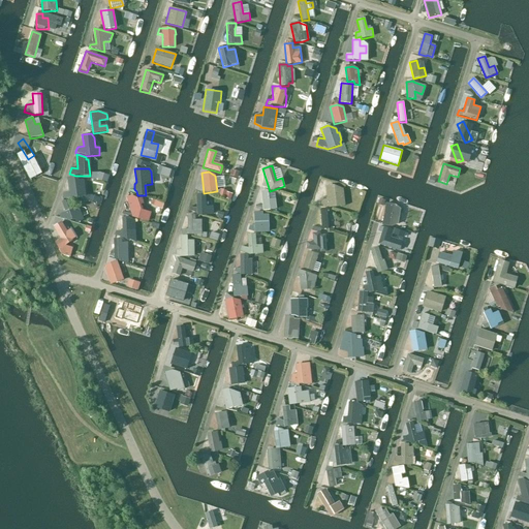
[(63,192),(62,199),(86,196),(84,180),(78,180),(78,176),(67,178),(68,191),(63,192)]
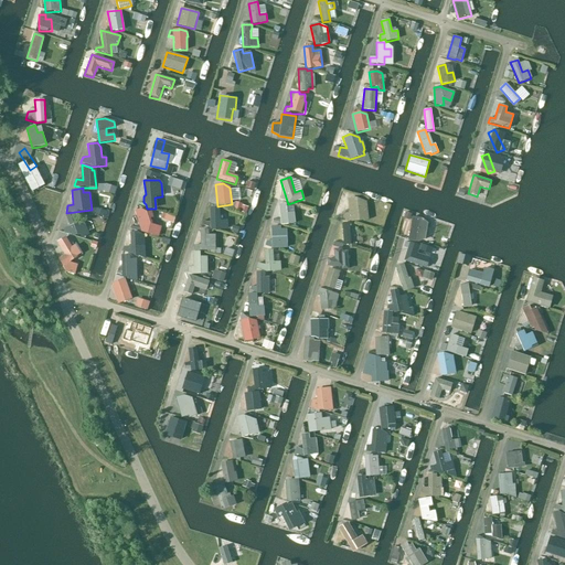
[(356,198),(348,199),(349,212),(347,214),(342,215),(342,219),(351,222),(369,220),(366,202),(356,198)]
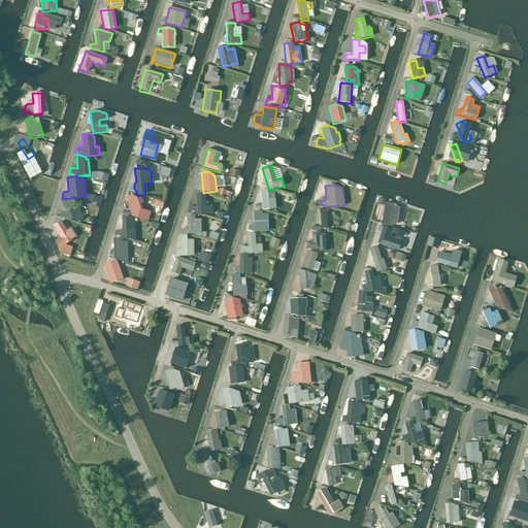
[(267,190),(260,191),(262,210),(276,208),(275,199),(268,199),(267,190)]
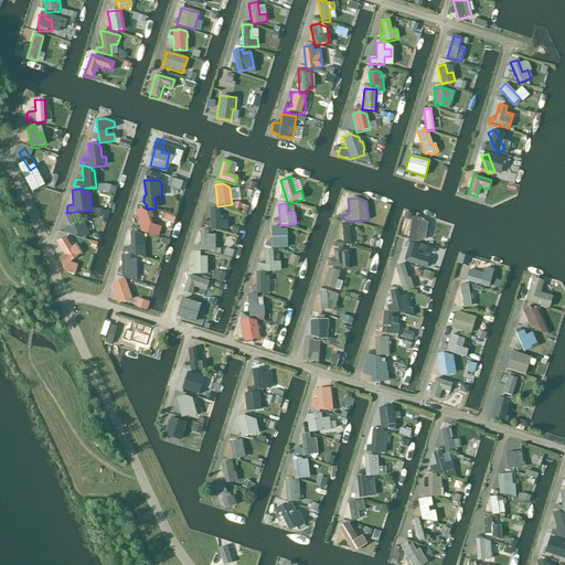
[(220,208),(210,208),(210,231),(227,230),(227,220),(220,221),(220,208)]
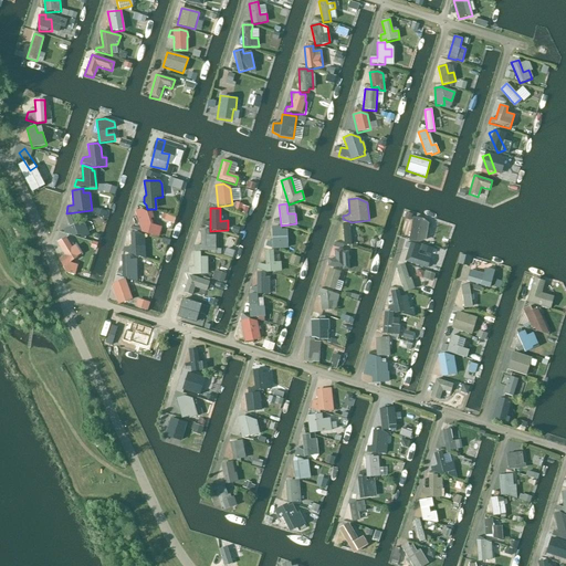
[(146,211),(140,209),(135,211),(142,232),(158,238),(161,228),(153,224),(150,219),(154,218),(152,212),(147,212),(146,211)]
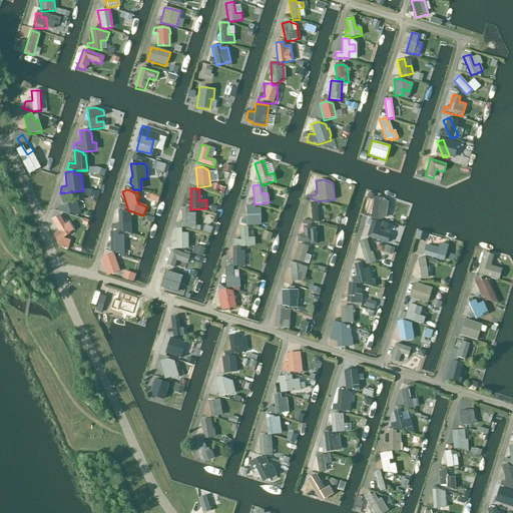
[(66,193),(59,195),(63,205),(57,208),(59,212),(66,213),(67,214),(72,212),(73,216),(81,213),(76,200),(70,203),(66,193)]
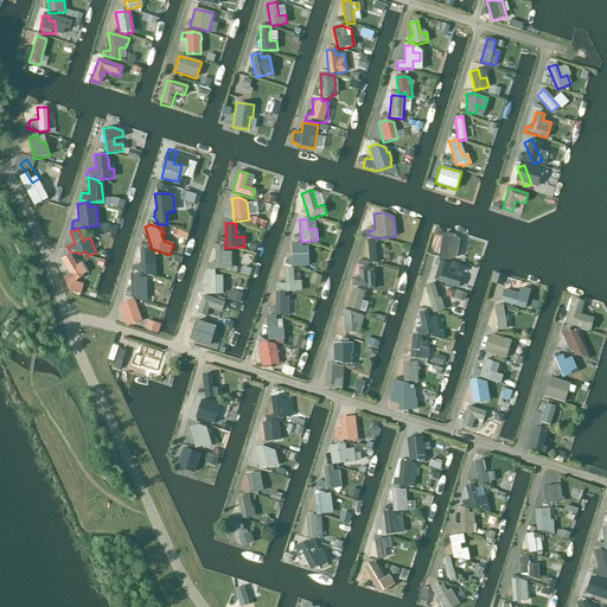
[(453,235),(442,234),(438,259),(448,261),(457,257),(459,241),(453,235)]
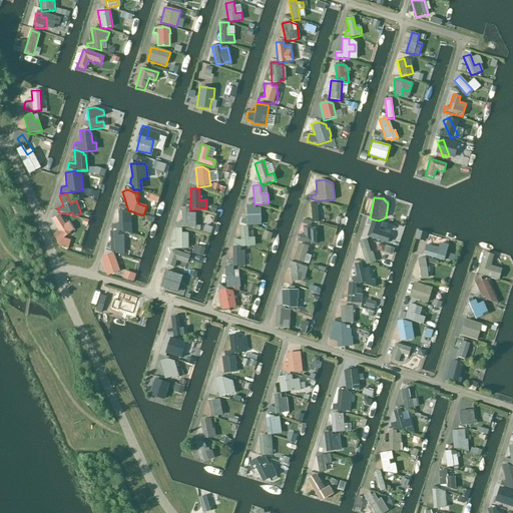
[(317,202),(310,203),(312,222),(319,222),(317,202)]
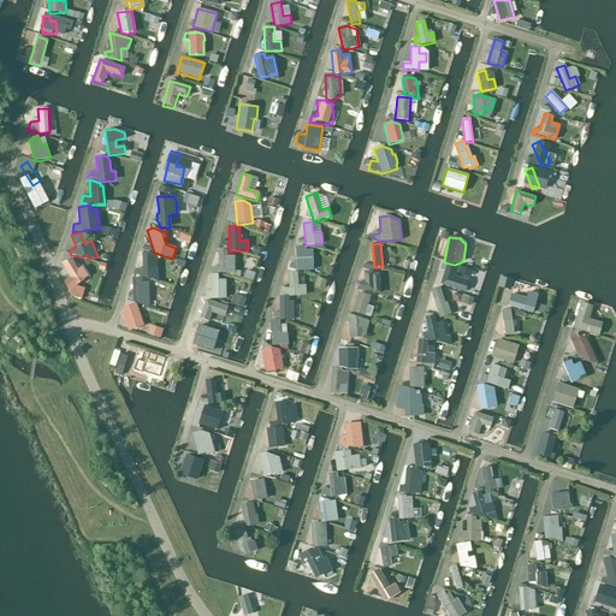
[(306,247),(295,247),(296,262),(290,264),(288,268),(297,271),(313,271),(312,250),(306,250),(306,247)]
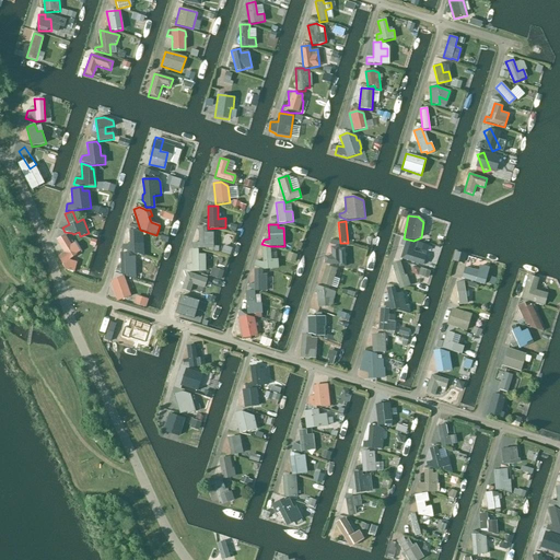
[(207,228),(198,228),(198,243),(191,243),(191,248),(213,248),(213,233),(207,233),(207,228)]
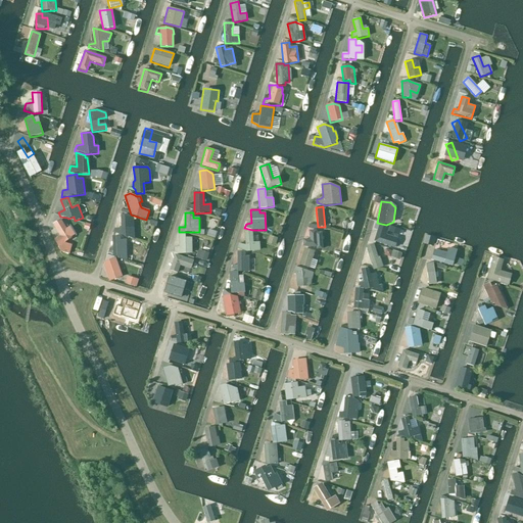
[(128,215),(121,216),(121,228),(114,229),(113,233),(134,239),(134,218),(128,215)]
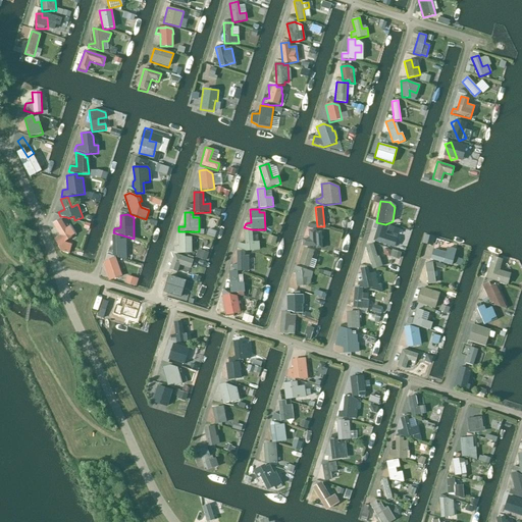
[(66,228),(60,218),(52,223),(60,236),(54,240),(60,251),(69,254),(71,245),(66,244),(65,242),(72,238),(71,237),(74,235),(69,226),(66,228)]
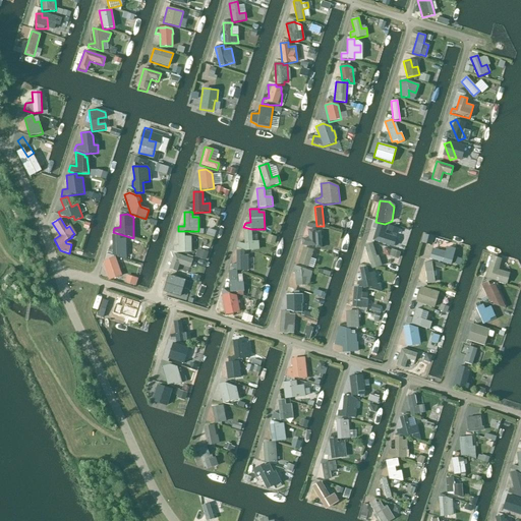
[(381,226),(372,228),(375,244),(390,242),(388,231),(382,232),(381,226)]
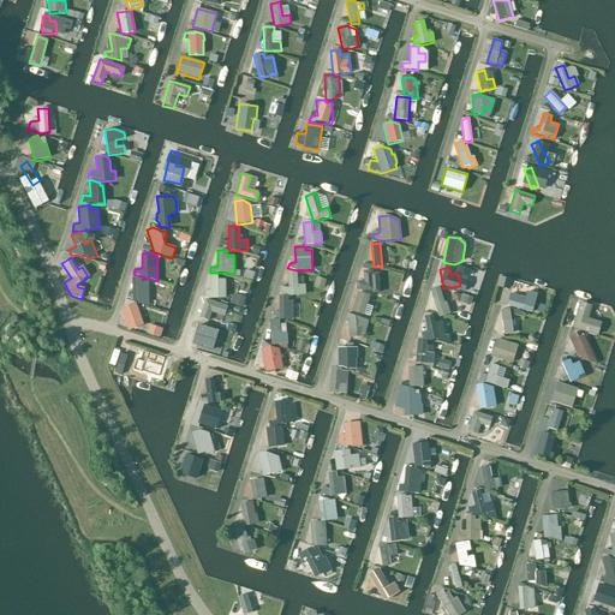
[(378,293),(378,273),(372,274),(372,272),(364,272),(364,281),(356,281),(356,290),(364,291),(371,291),(371,293),(378,293)]
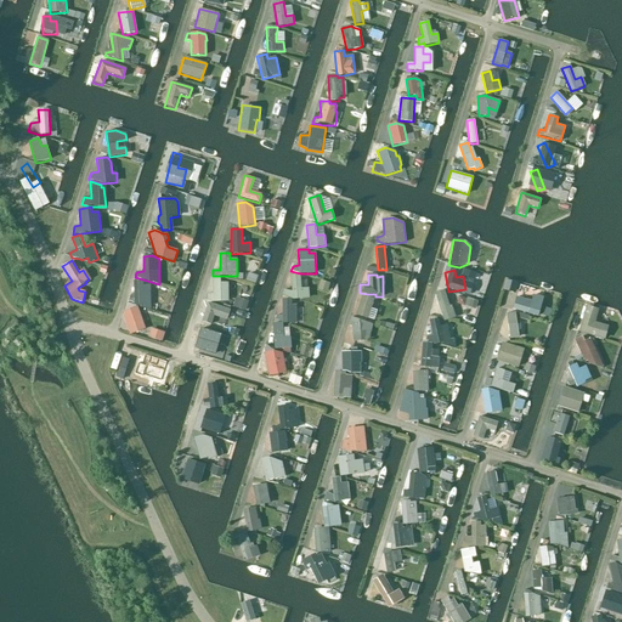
[(301,288),(300,276),(290,276),(292,292),(283,290),(282,294),(281,297),(293,300),(309,299),(309,288),(301,288)]
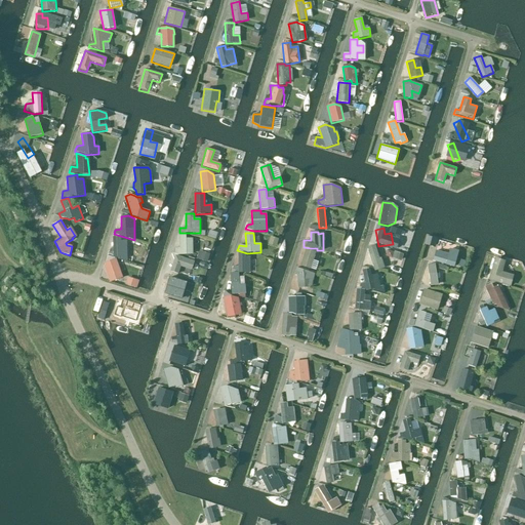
[(186,234),(178,234),(179,248),(174,248),(174,254),(179,255),(193,254),(193,239),(186,239),(186,234)]
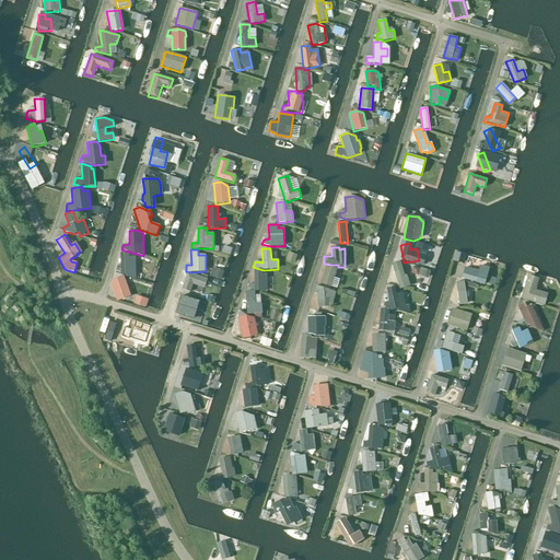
[(128,253),(120,253),(120,275),(129,275),(128,261),(131,261),(131,257),(128,257),(128,253)]
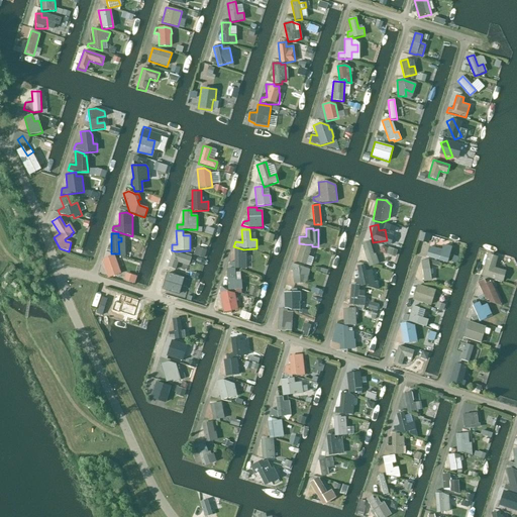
[(362,243),(369,268),(379,265),(375,253),(374,254),(369,241),(362,243)]
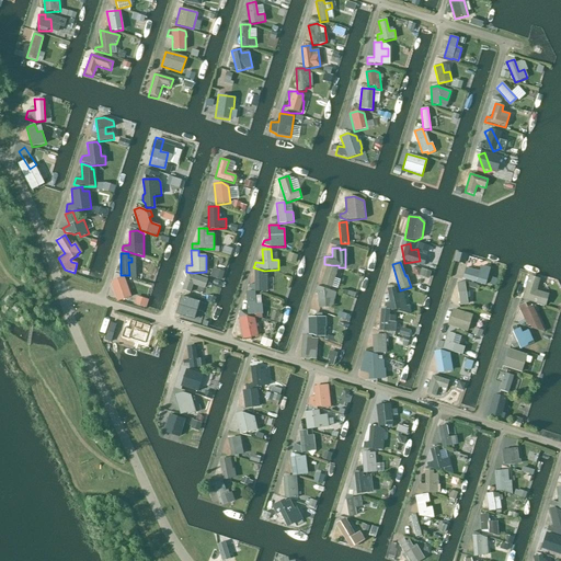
[(338,271),(327,267),(321,285),(332,287),(336,288),(340,281),(334,279),(338,271)]
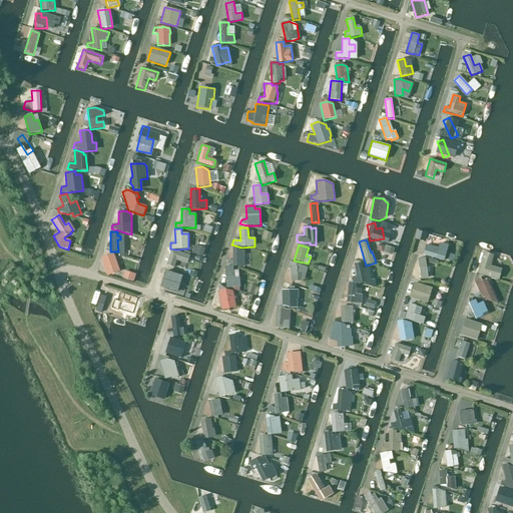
[(240,246),(232,246),(231,261),(227,261),(226,264),(231,266),(231,267),(244,267),(244,251),(240,251),(240,246)]
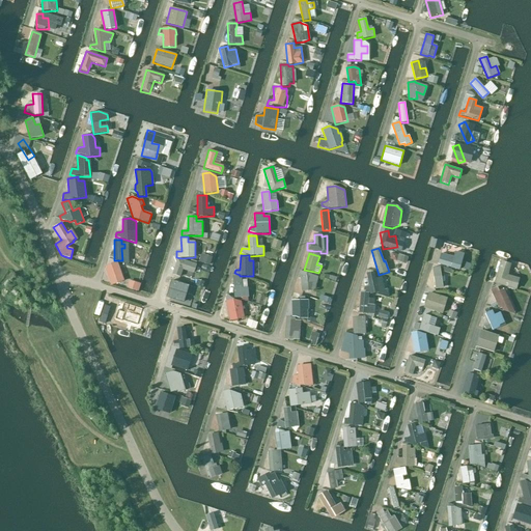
[(462,261),(440,256),(437,264),(459,271),(462,261)]
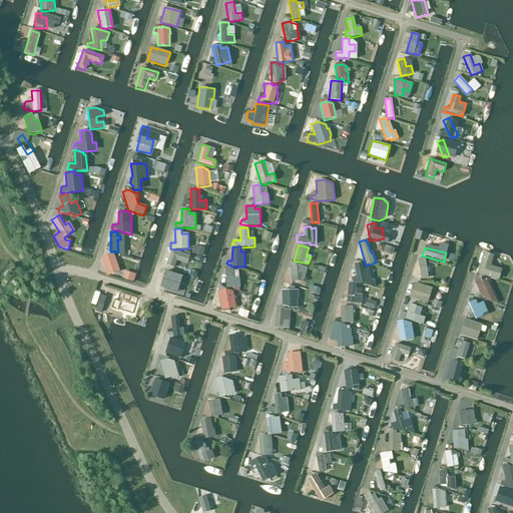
[(189,255),(171,249),(166,265),(173,268),(176,261),(186,264),(189,255)]
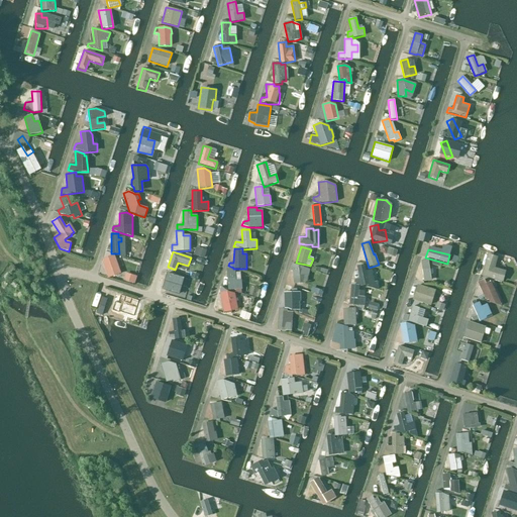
[(497,256),(487,253),(481,276),(503,282),(506,271),(494,268),(497,256)]
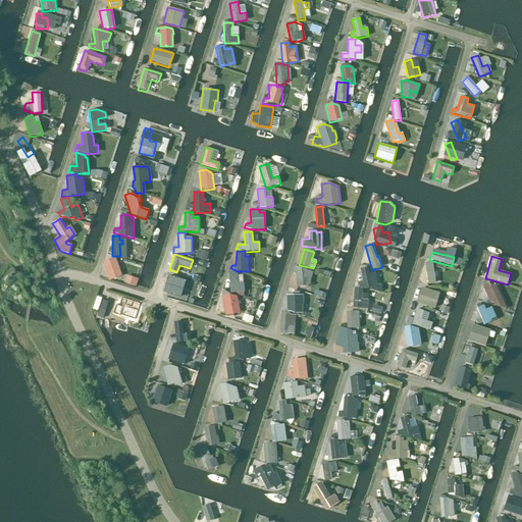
[(121,276),(115,257),(103,261),(104,264),(103,264),(109,281),(121,276)]
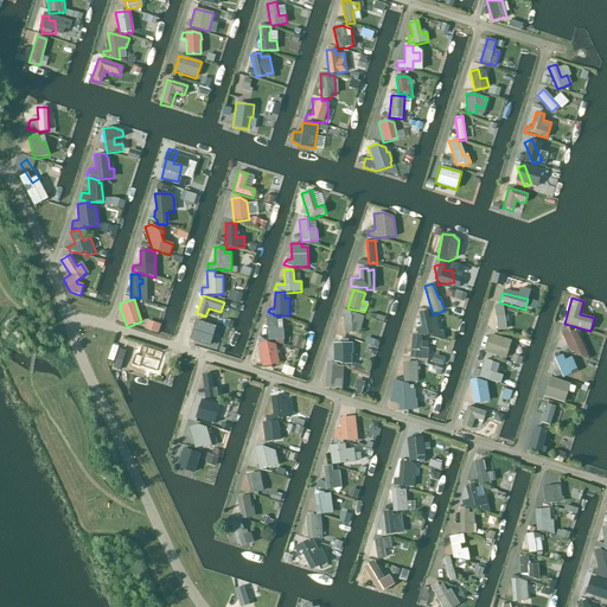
[(503,305),(493,306),(497,331),(506,330),(503,305)]
